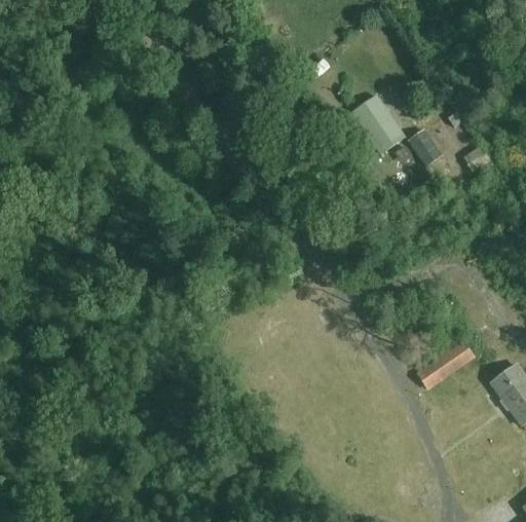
[(377,94),(351,111),(380,153),(406,136),(377,94)]
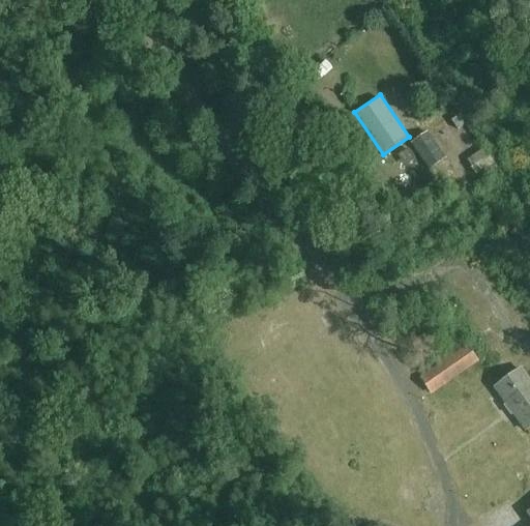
[(429,167),(446,155),(428,128),(410,141),(429,167)]
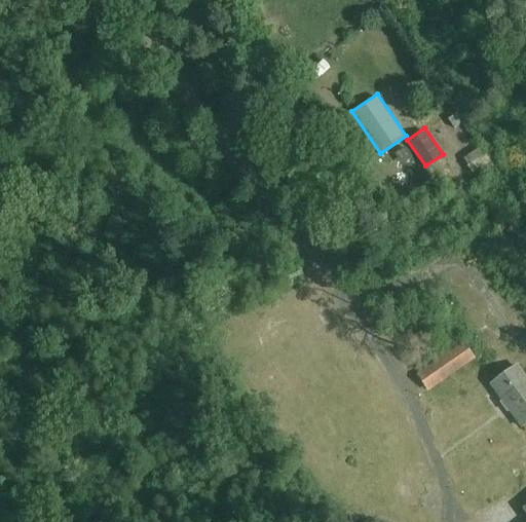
[(481,144),(462,156),(473,172),(477,169),(479,173),(493,162),(481,144)]
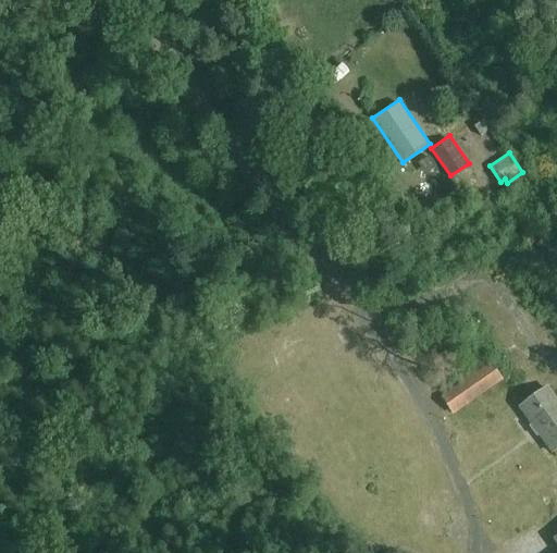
[(463,405),(503,378),(490,359),(450,386),(463,405)]
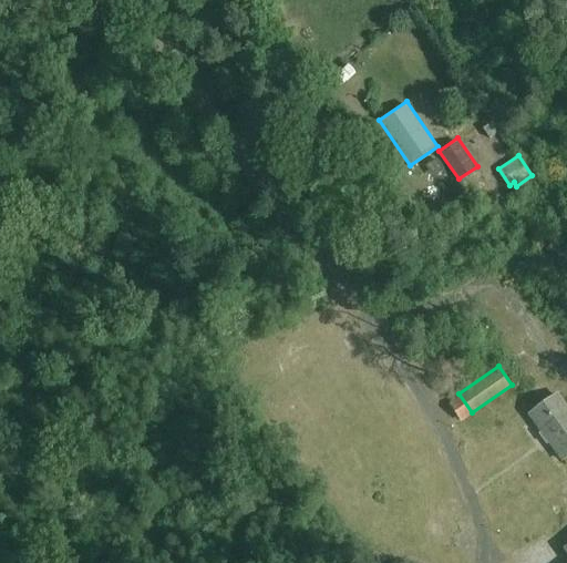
[(566,405),(558,391),(531,410),(564,457),(566,454),(566,405)]
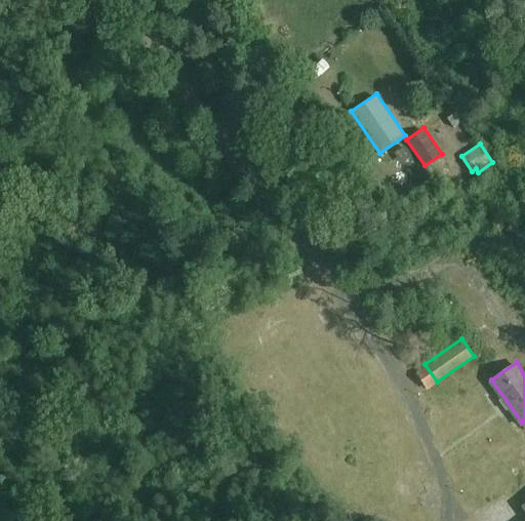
[(501,520),(523,520),(509,499),(501,505),(509,517),(501,520)]
